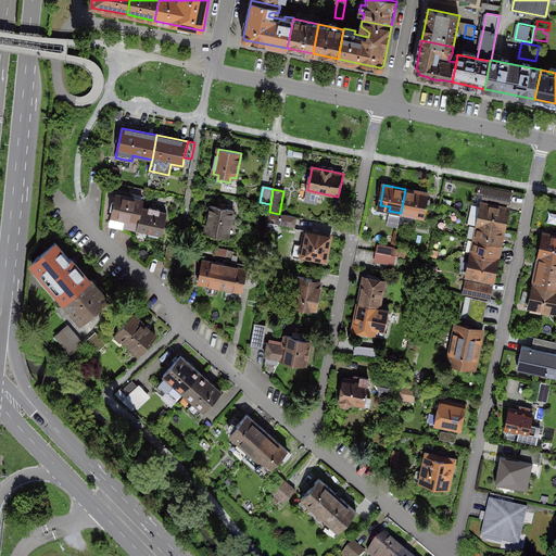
[(428,194),(405,189),(401,213),(414,215),(414,212),(424,214),(428,194)]
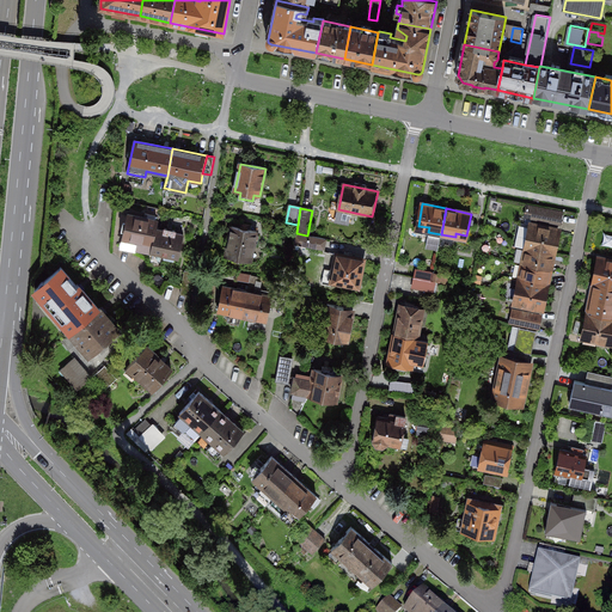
[(562,212),(543,208),(540,220),(560,224),(562,212)]
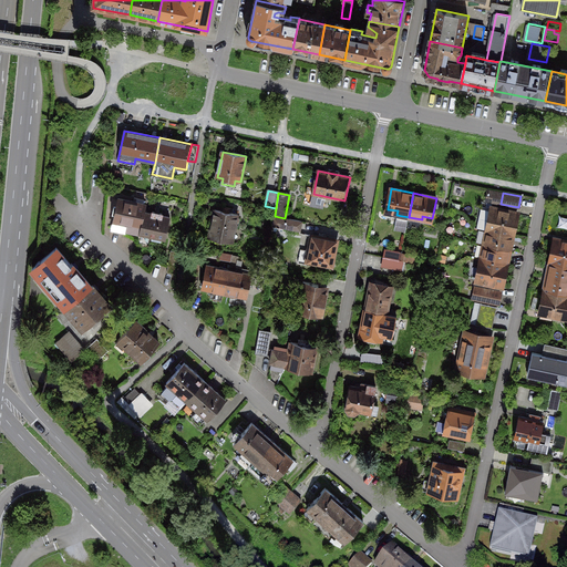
[(124,230),(140,234),(145,212),(146,205),(119,199),(113,225),(123,227),(124,230)]
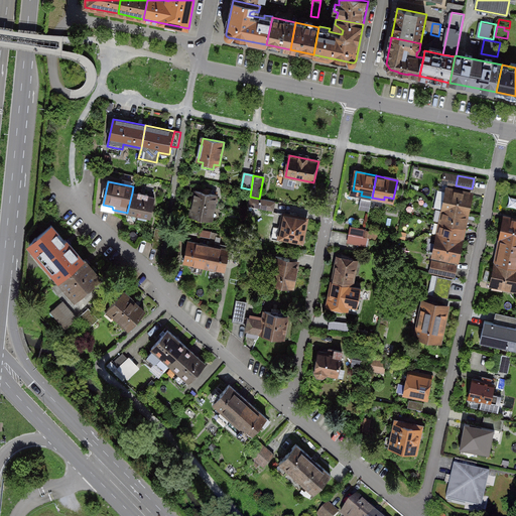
[(467,215),(471,195),(439,187),(434,208),(444,210),(467,215)]
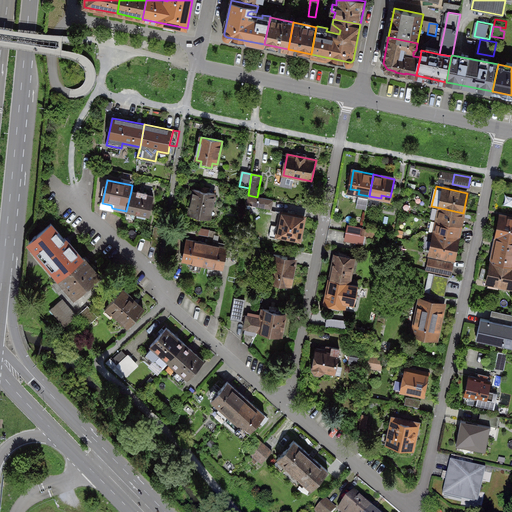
[(215,194),(194,190),(190,212),(210,216),(215,194)]
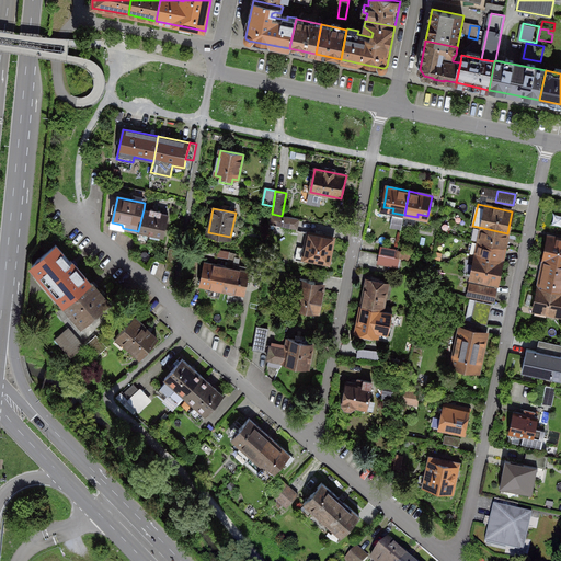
[(161,236),(164,237),(169,216),(161,214),(161,212),(151,209),(151,212),(144,209),(138,231),(152,233),(151,237),(160,239),(161,236)]
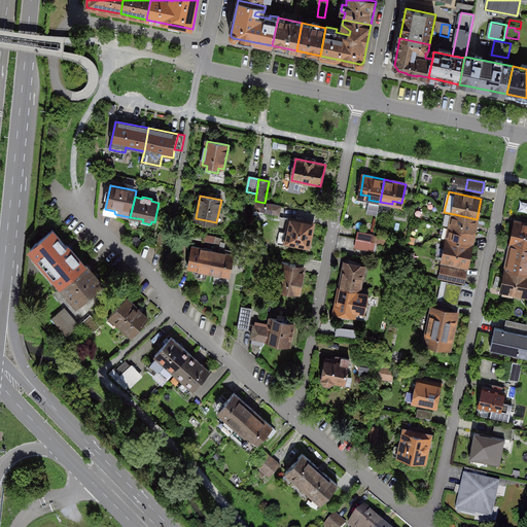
[(257,215),(258,212),(280,216),(282,206),(265,203),(255,201),(253,214),(257,215)]
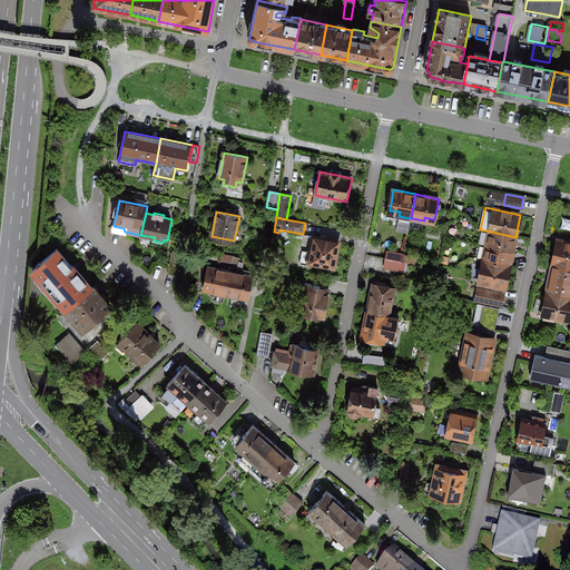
[(512,252),(516,237),(491,232),(488,246),(512,252)]
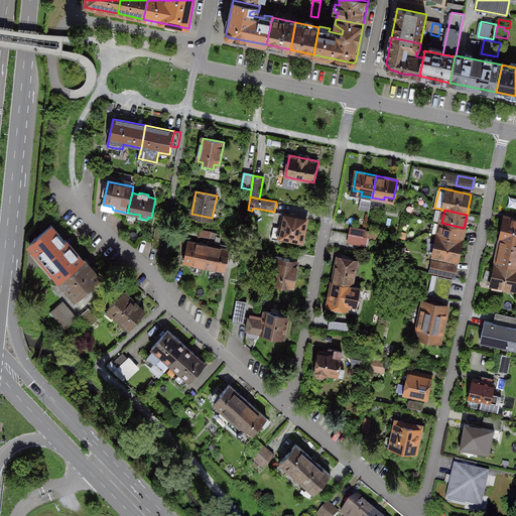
[(303,236),(306,220),(285,215),(280,237),(296,241),(297,243),(301,244),(304,242),(305,239),(303,236)]
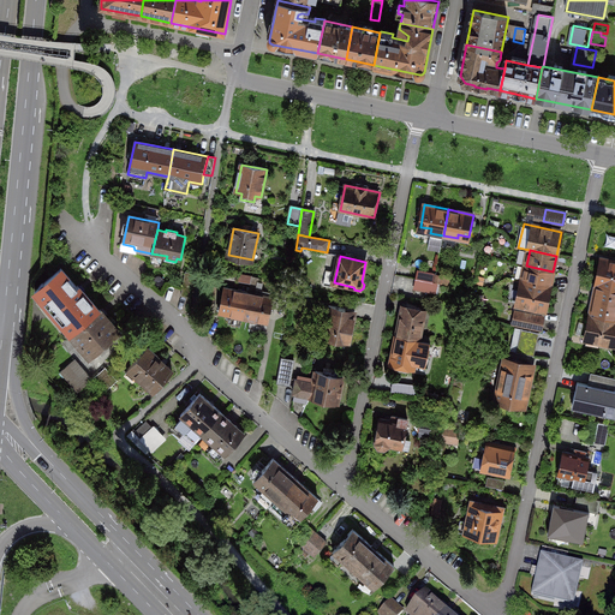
[(614,260),(603,257),(598,282),(614,285),(614,260)]
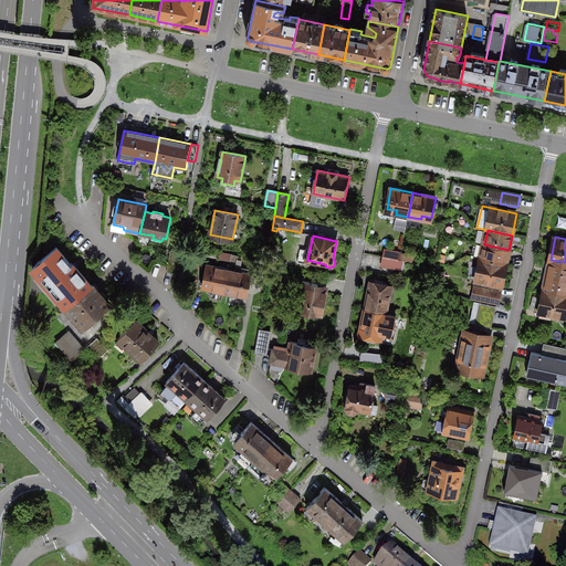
[(506,264),(509,250),(484,244),(481,259),(506,264)]
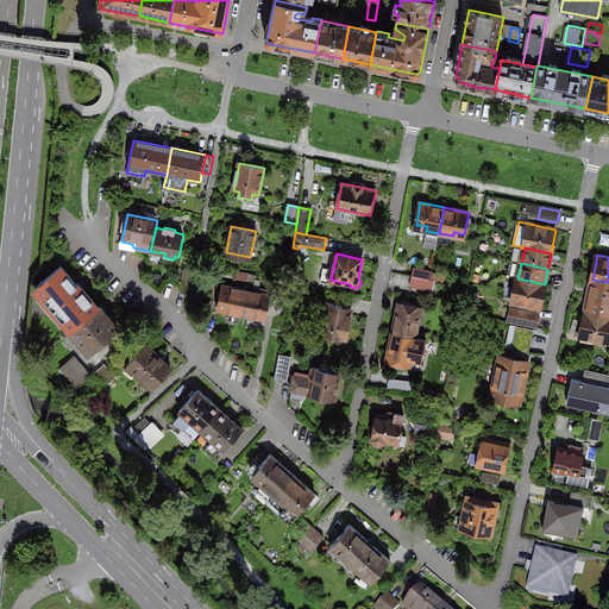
[(54,309),(73,331),(99,308),(77,283),(76,284),(61,267),(37,288),(45,297),(55,308),(54,309)]
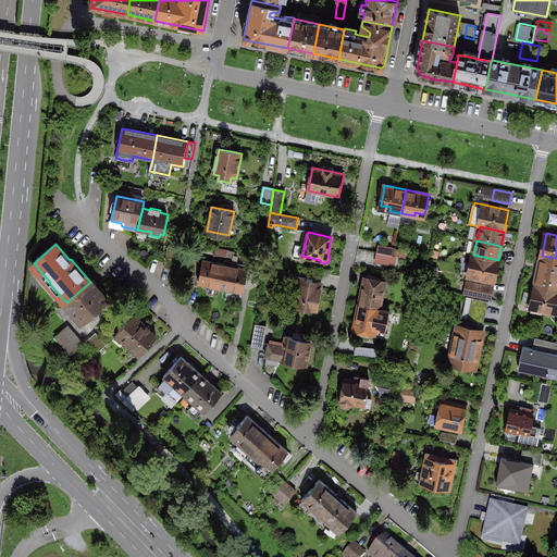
[(379,245),(378,252),(392,256),(393,248),(379,245)]
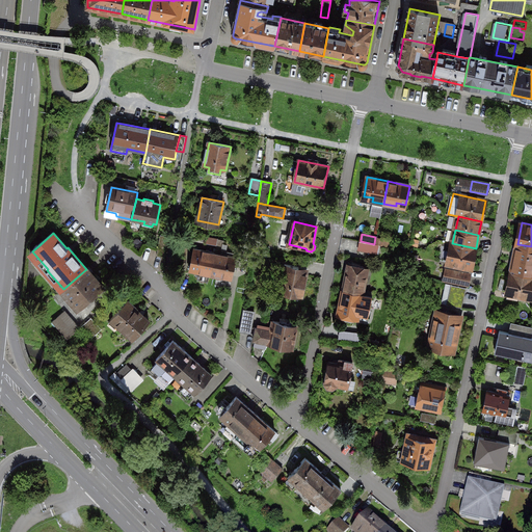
[(218,238),(208,236),(207,243),(216,245),(218,238)]
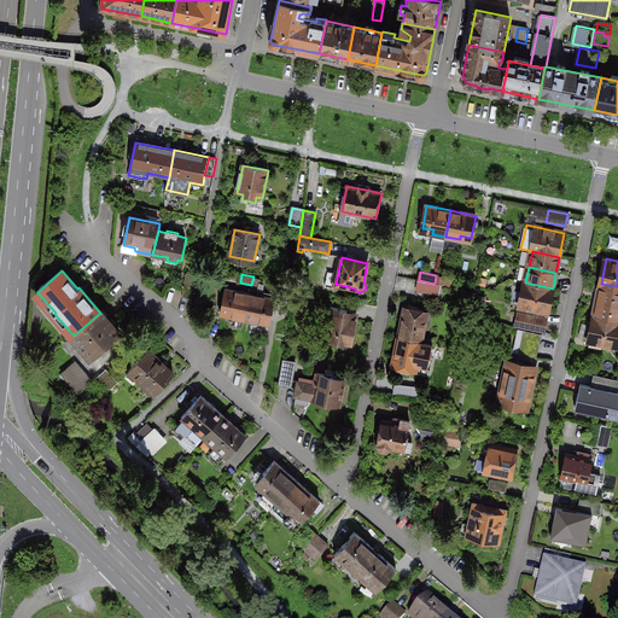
[(435,284),(419,280),(417,291),(437,295),(439,285),(435,284)]
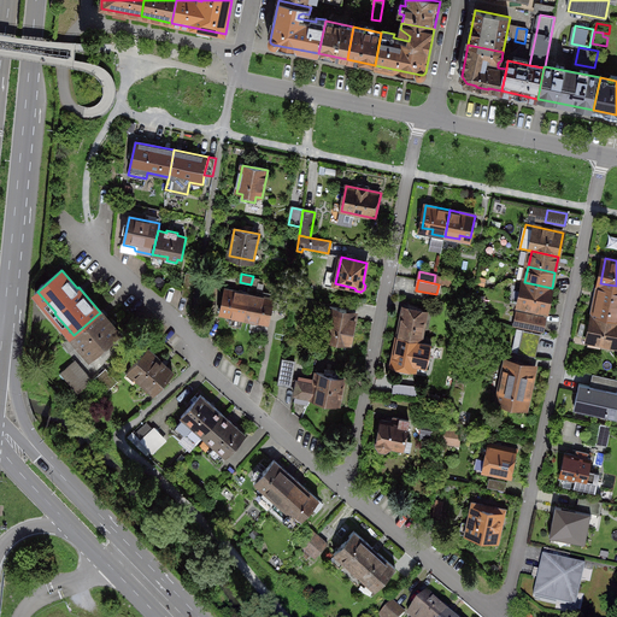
[(546,312),(552,288),(524,282),(519,306),(546,312)]
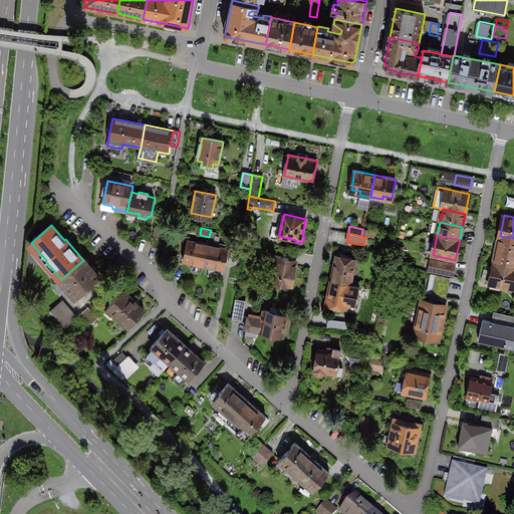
[(243,237),(236,236),(234,249),(241,250),(243,237)]
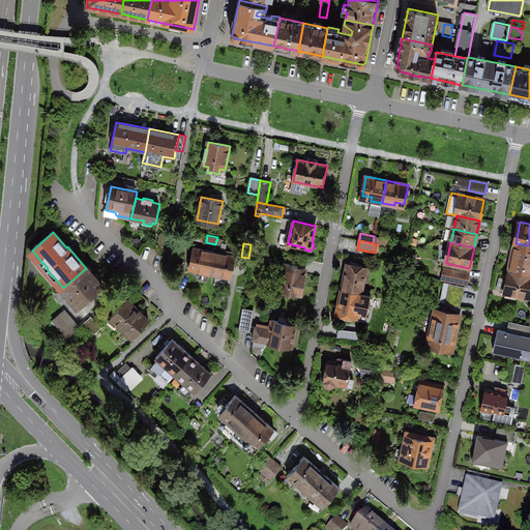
[(529,245),(516,243),(512,258),(529,261),(529,245)]
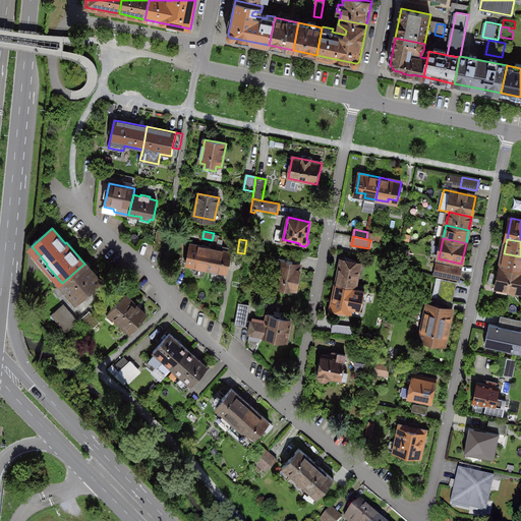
[(186,266),(207,270),(211,248),(190,244),(186,266)]
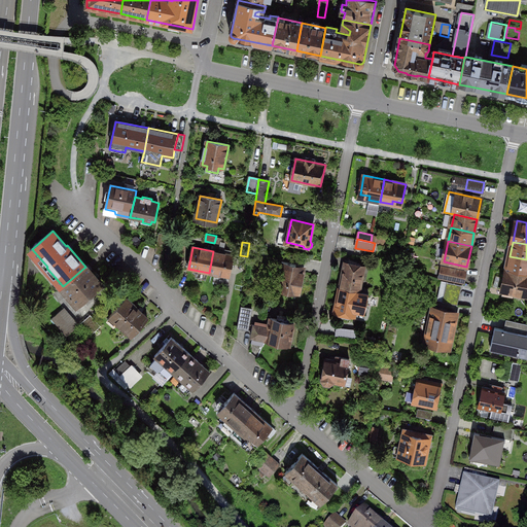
[(209,273),(231,277),(235,255),(213,251),(209,273)]
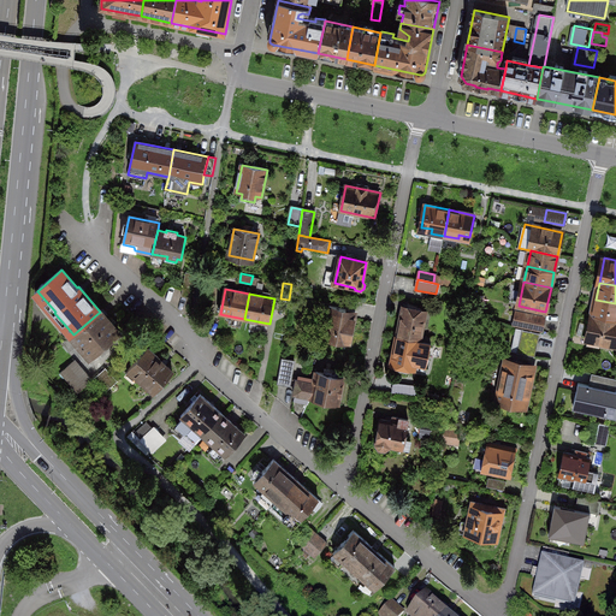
[(615,303),(596,300),(592,318),(615,321),(615,303)]
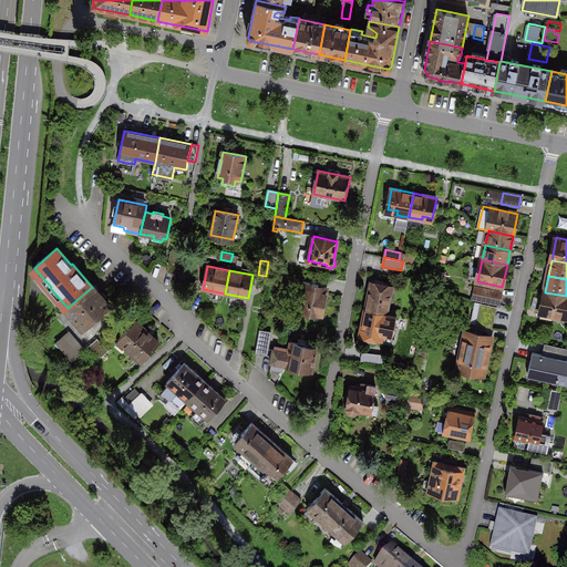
[(372,282),(367,309),(387,313),(392,287),(372,282)]
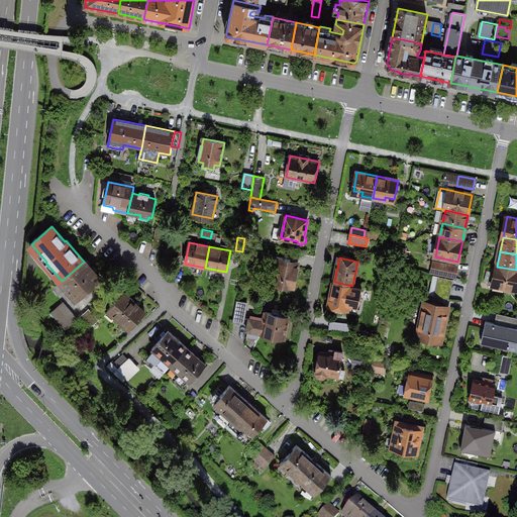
[(70,289),(78,298),(100,279),(85,261),(84,262),(62,281),(69,290),(70,289)]
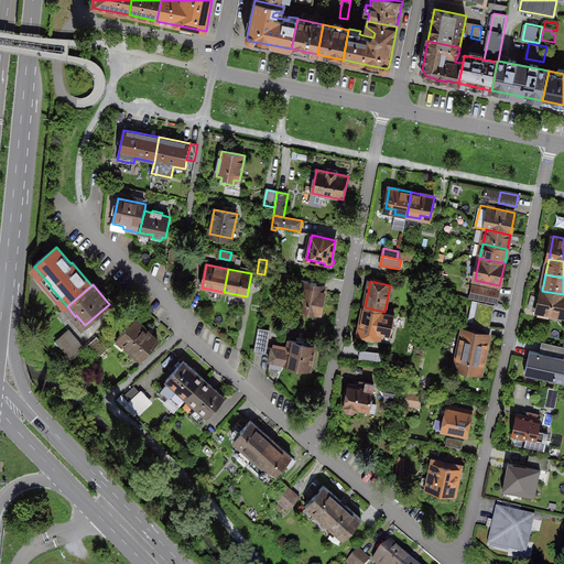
[(479,285),(476,300),(497,303),(500,290),(479,285)]
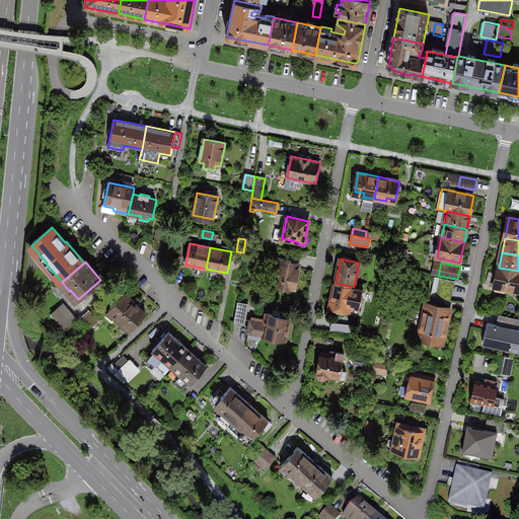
[(295,290),(299,268),(277,264),(273,285),(295,290)]
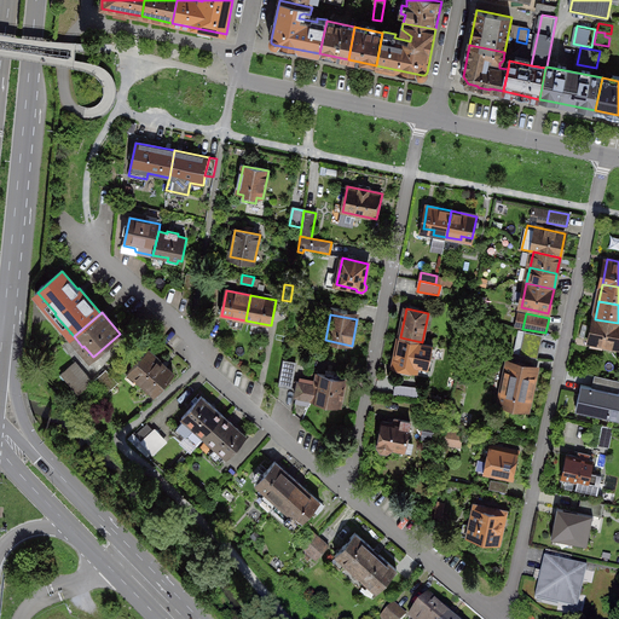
[(618,323),(595,319),(590,345),(618,351),(618,345),(618,323)]
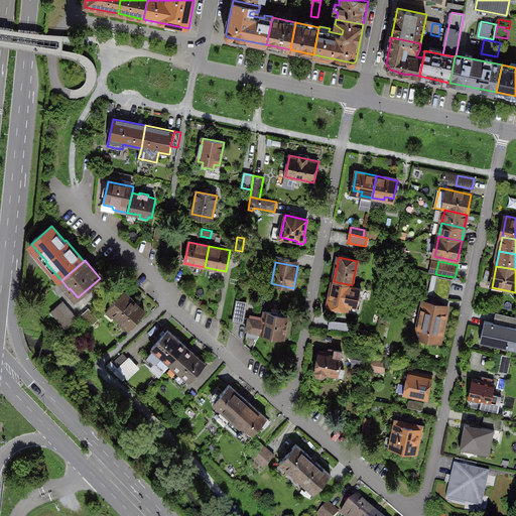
[(432,275),(428,294),(433,295),(437,276),(432,275)]
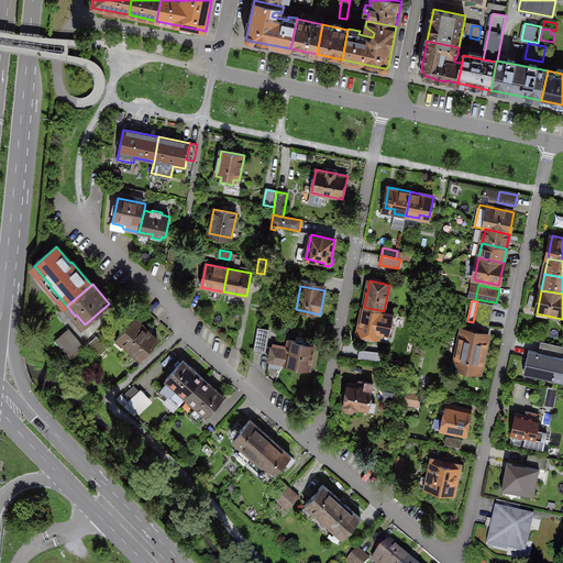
[(494,305),(477,301),(473,322),(473,323),(489,327),(494,305)]
